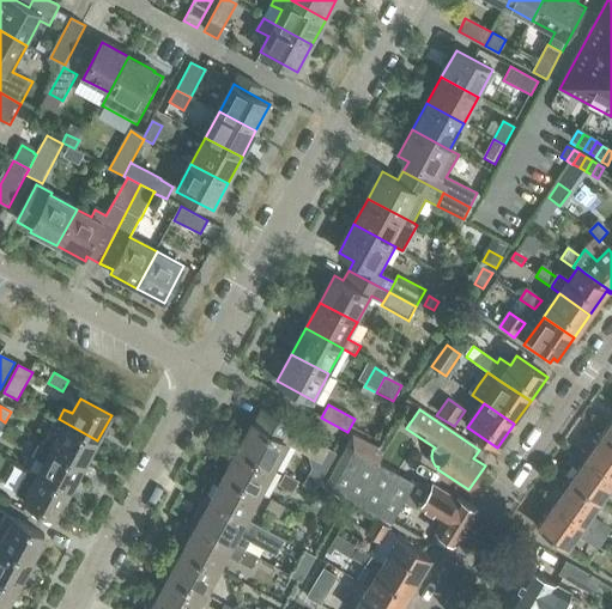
[(238,451),(271,469),(285,444),(320,463),(327,450),(291,432),(292,428),(261,412),(254,426),(252,426),(238,451)]
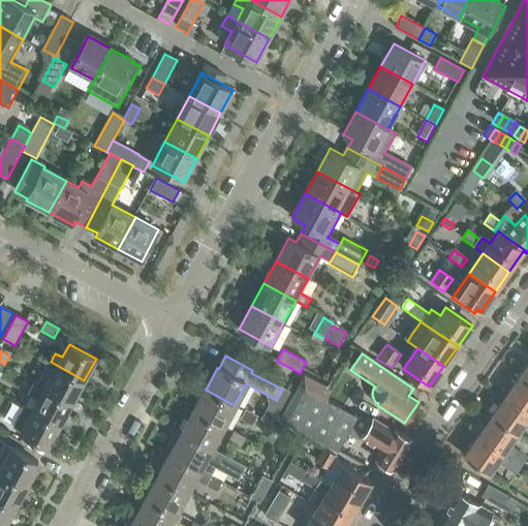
[(51,362),(38,383),(72,402),(84,380),(51,362)]
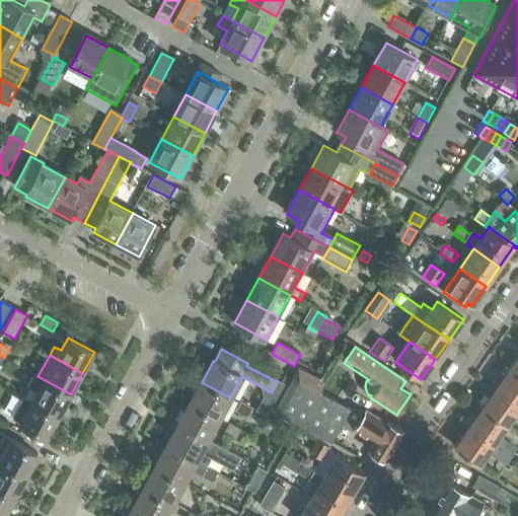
[(299,369),(294,377),(314,388),(319,380),(299,369)]
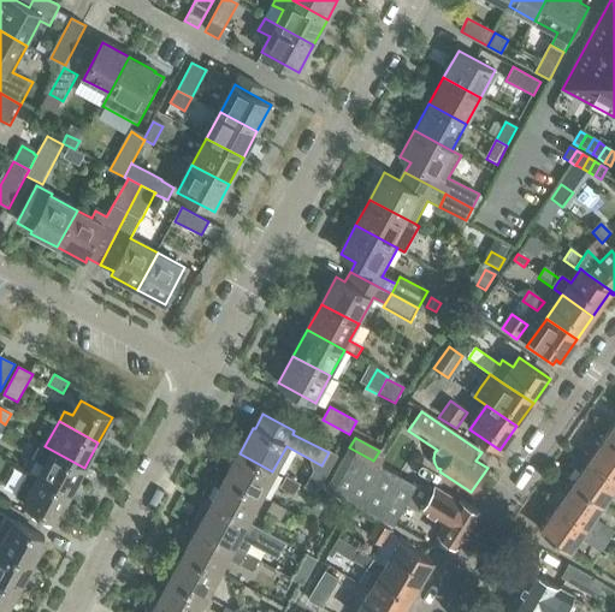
[(614,444),(605,438),(590,462),(614,477),(614,444)]
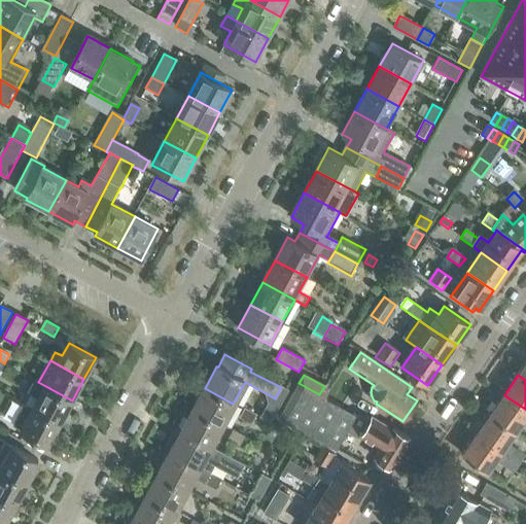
[(61,422),(72,400),(38,382),(37,381),(25,403),(27,404),(34,408),(61,422)]
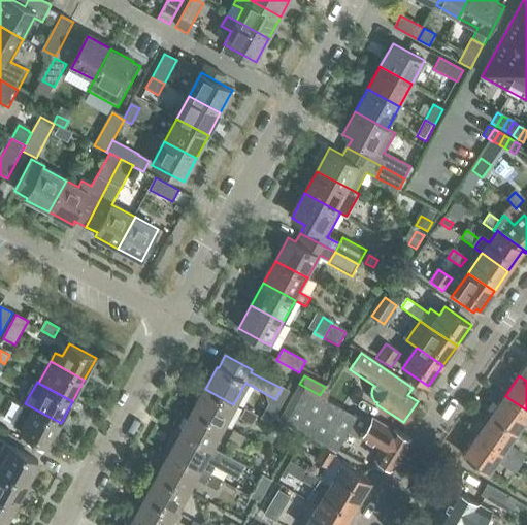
[(280,419),(305,433),(337,451),(357,416),(320,395),(299,384),(280,419)]
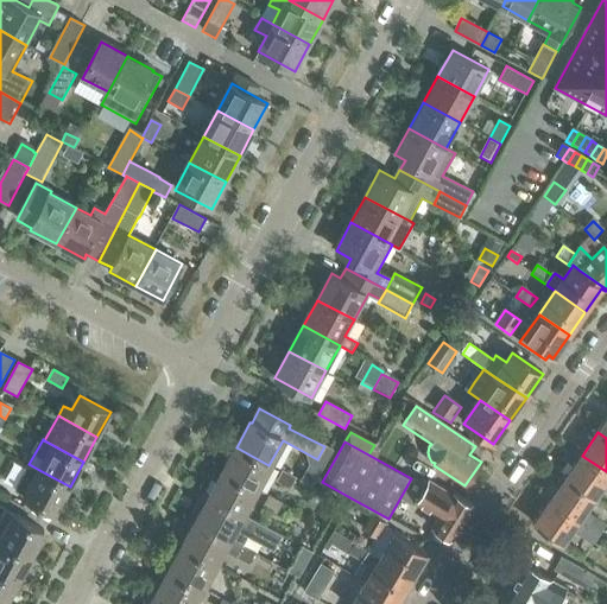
[(269,465),(236,447),(222,472),(255,490),(269,465)]
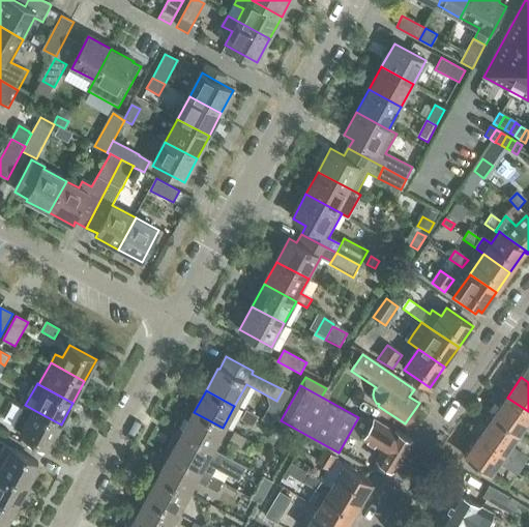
[(528,411),(507,398),(494,417),(520,436),(528,423),(528,411)]
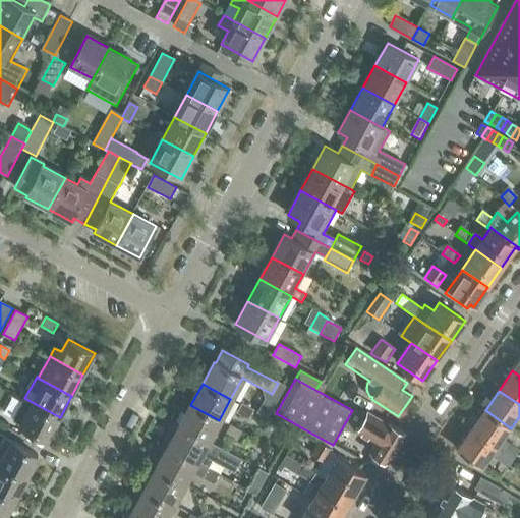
[(26,399),(14,421),(48,440),(60,417),(34,403),(26,399)]
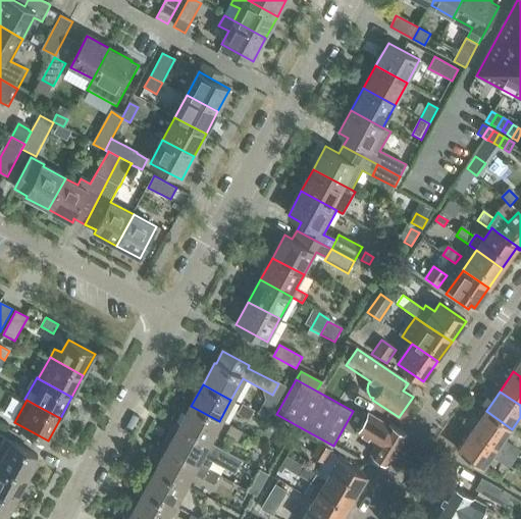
[(179,426),(208,442),(219,421),(191,406),(179,426)]
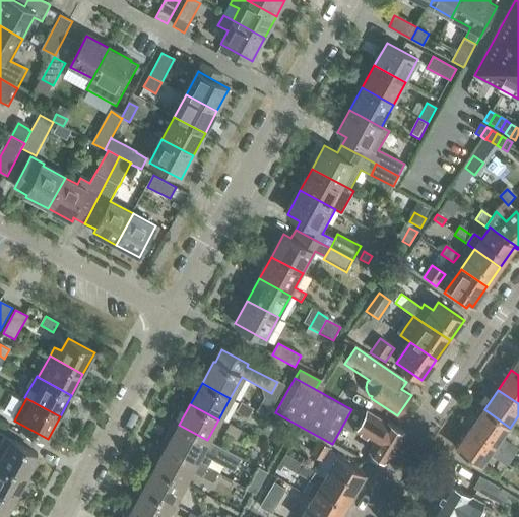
[(242,404),(237,413),(248,419),(253,410),(242,404)]
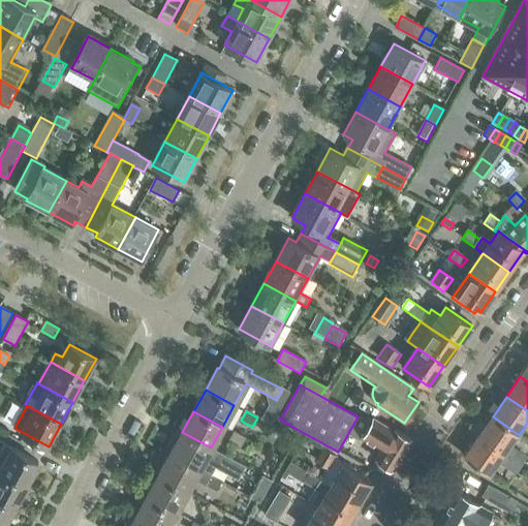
[(478,436),(522,467),(527,459),(510,446),(519,435),(493,416),(478,436)]
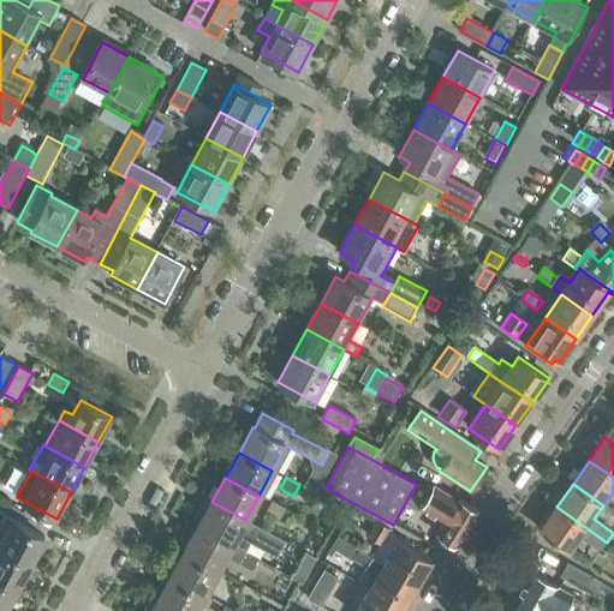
[(437,534),(458,546),(478,511),(458,501),(458,502),(434,487),(421,509),(445,522),(437,534)]
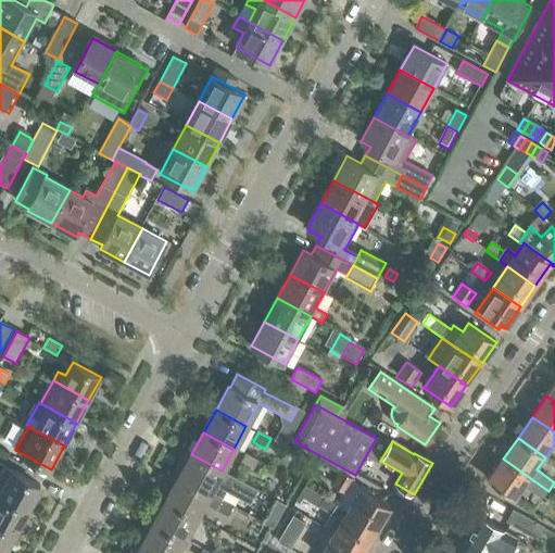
[(257,490),(222,470),(191,454),(187,464),(183,462),(175,476),(178,478),(221,501),(226,491),(250,504),(257,490)]
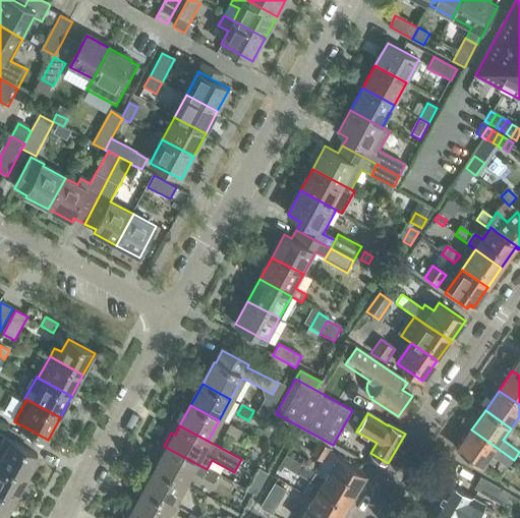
[(243,433),(231,426),(226,436),(238,442),(243,433)]
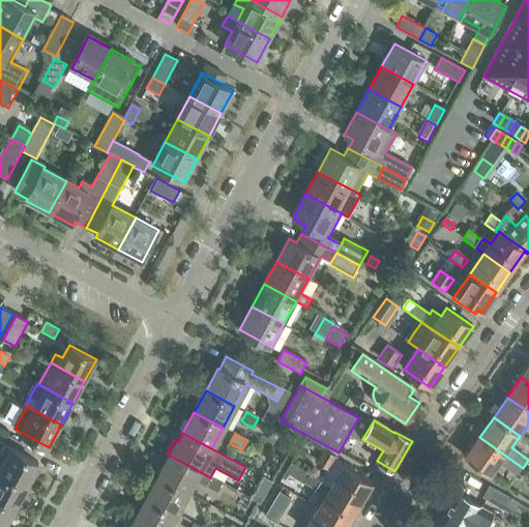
[(517,475),(523,468),(479,437),(465,458),(492,476),(500,464),(517,475)]
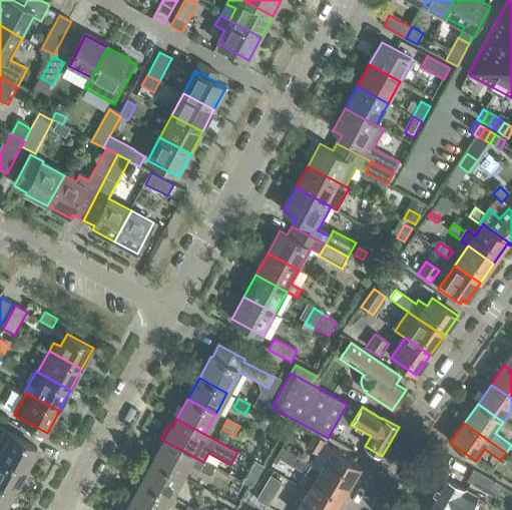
[(0,456),(26,471),(38,449),(5,431),(0,440),(7,443),(0,456)]
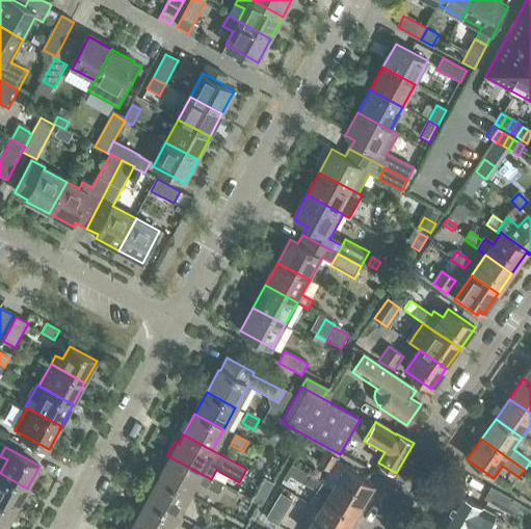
[(326,452),(318,465),(329,472),(336,463),(338,458),(326,452)]
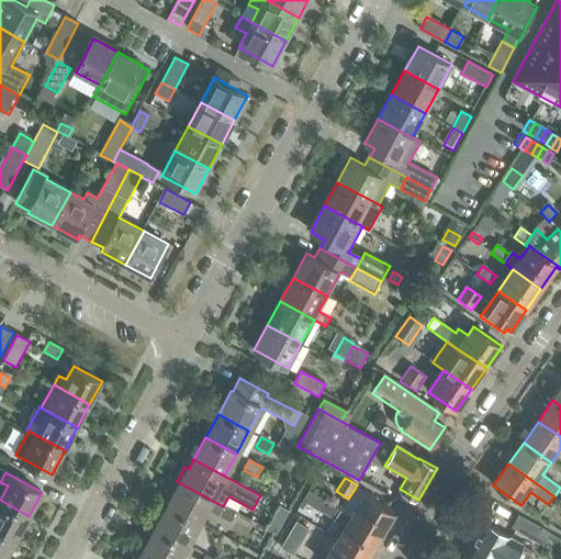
[(180,483),(168,506),(199,523),(206,510),(231,522),(235,513),(223,506),(180,483)]
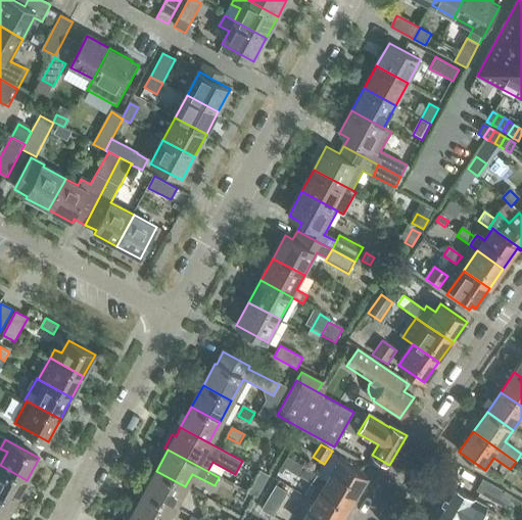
[(324,464),(317,476),(353,498),(367,475),(339,459),(338,460),(330,455),(324,464)]
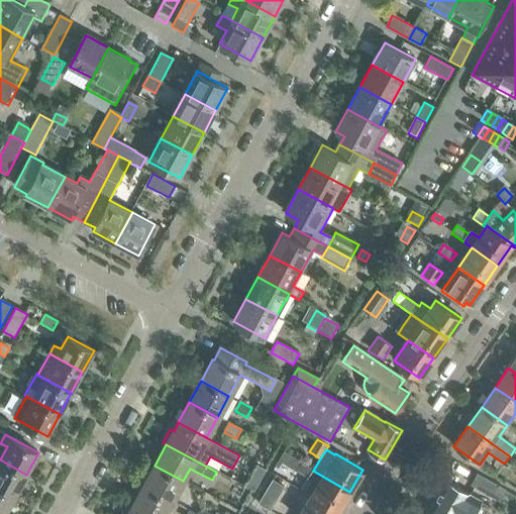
[(276,469),(279,471),(283,464),(297,472),(302,464),(283,452),(274,468),(276,469)]
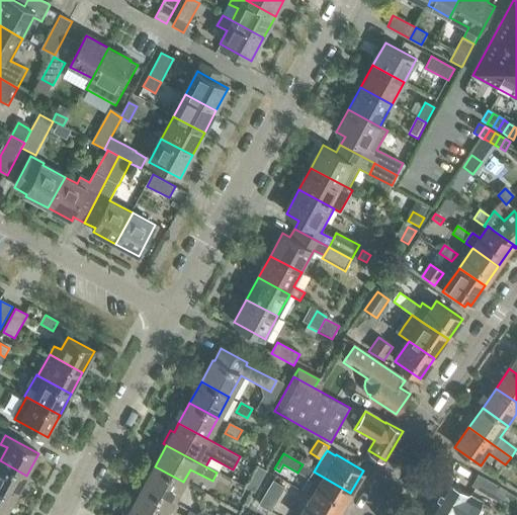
[(0,488),(15,497),(26,476),(0,460),(0,488)]
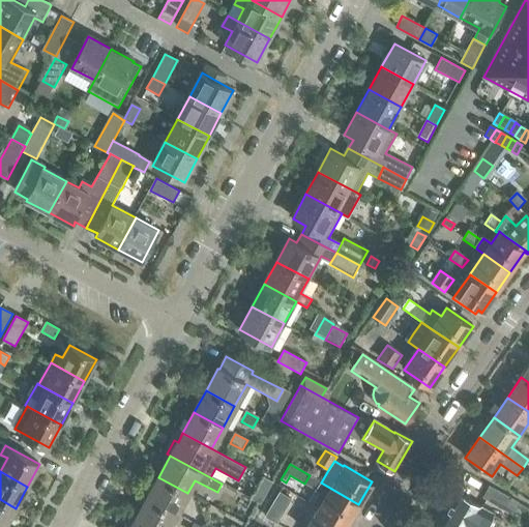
[(325,496),(318,508),(346,525),(358,504),(321,482),(310,475),(304,484),(325,496)]
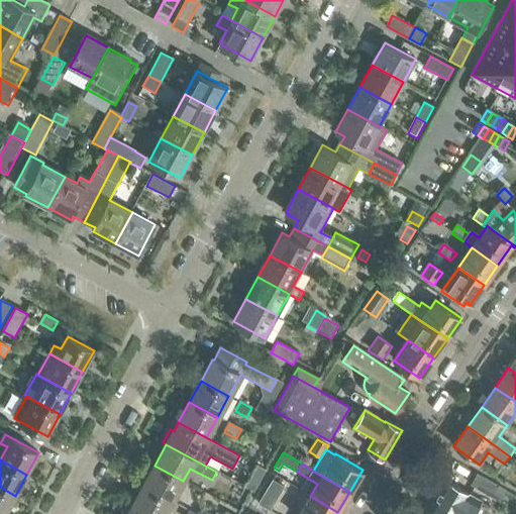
[(143,487),(172,502),(183,481),(155,466),(143,487)]
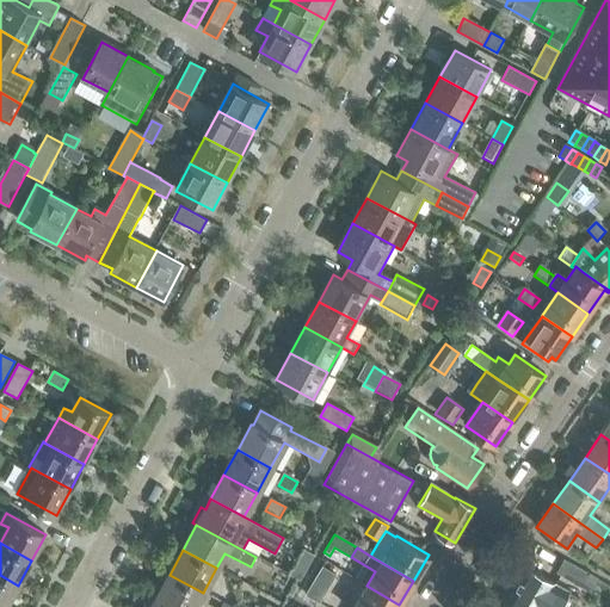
[(305,550),(290,576),(301,582),(314,556),(305,550)]
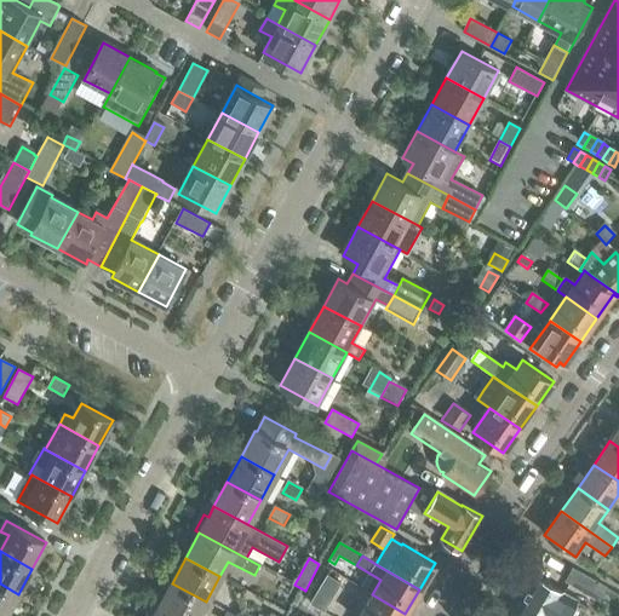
[(574,571),(567,583),(588,596),(595,583),(574,571)]
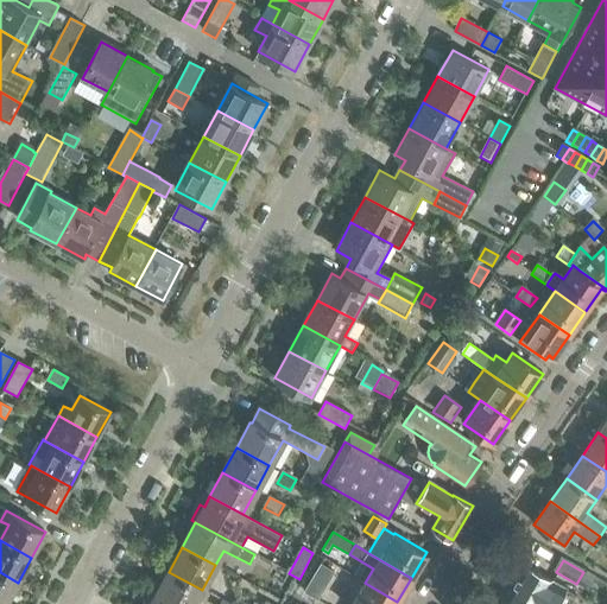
[(335,573),(321,565),(321,566),(314,577),(327,585),(334,574),(335,573)]
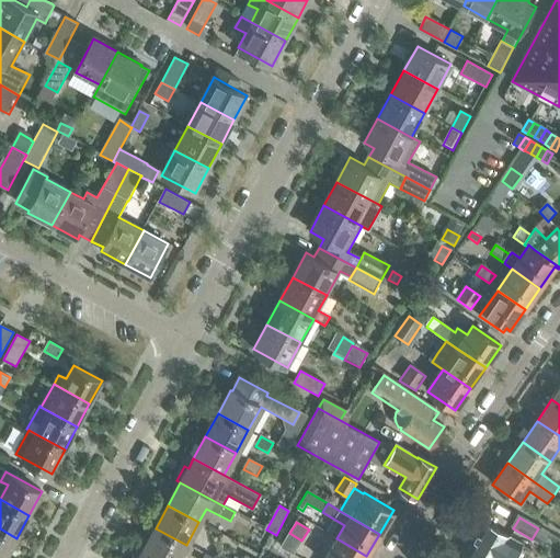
[(525,557),(530,549),(484,523),(465,557),(525,557)]
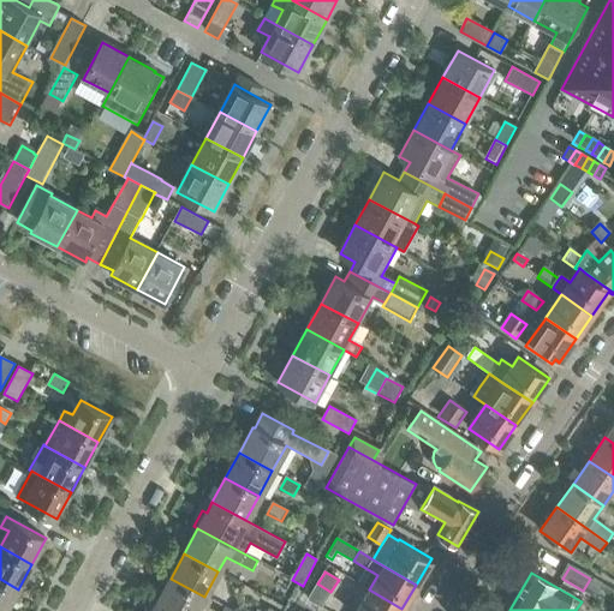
[(7,610),(18,589),(0,579),(0,610),(7,610)]
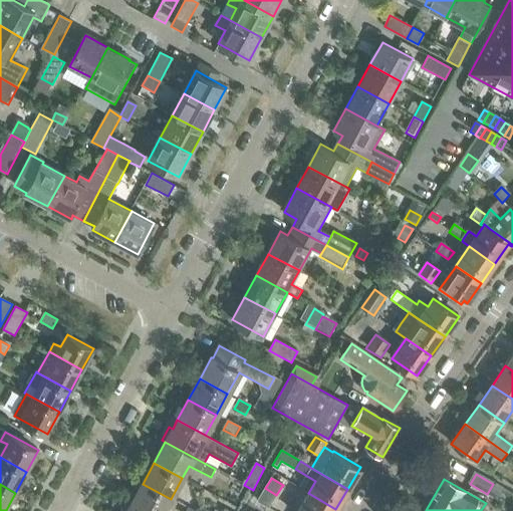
[(131,505),(142,510),(164,510),(171,499),(143,484),(131,505)]
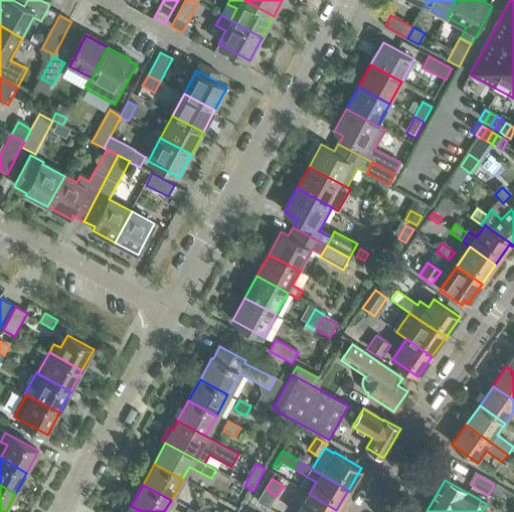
[(335,511),(336,510),(309,494),(298,511),(335,511)]
